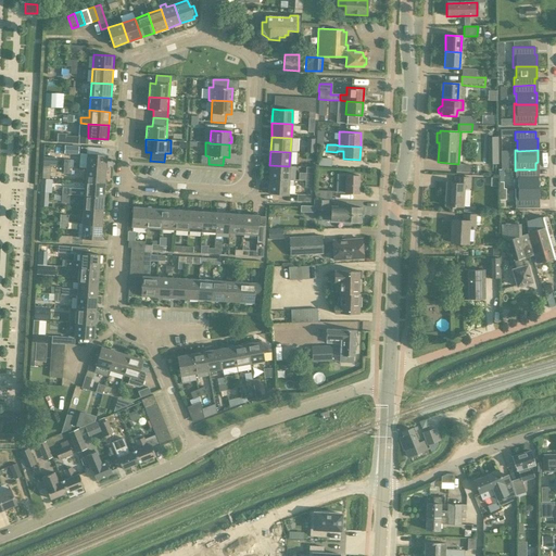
[(86,168),(105,169),(106,155),(87,153),(87,154),(80,154),(79,167),(86,167),(86,168)]
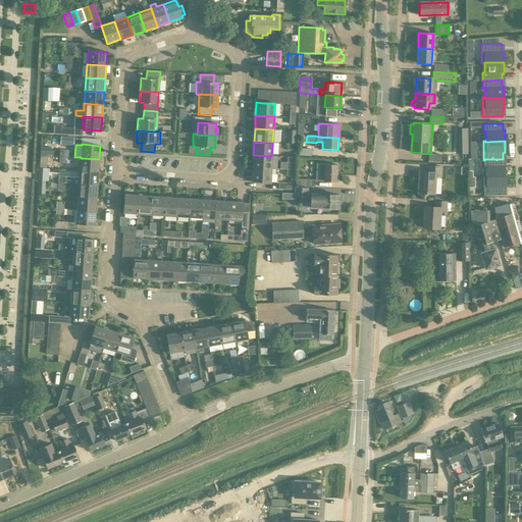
[(467,154),(467,144),(458,144),(458,154),(467,154)]
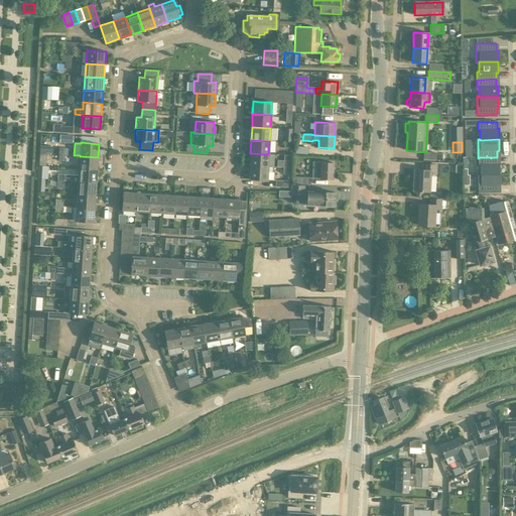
[(435,153),(423,152),(422,159),(435,160),(435,153)]
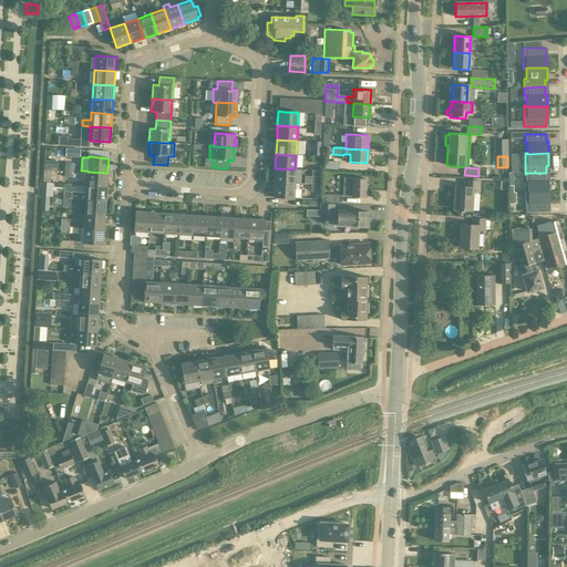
[(275,168),(274,183),(295,184),(295,169),(275,168)]
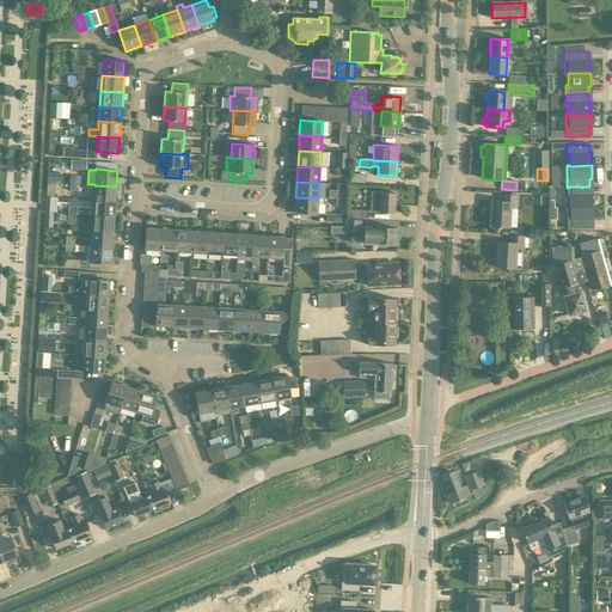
[(342,199),(342,191),(346,191),(346,184),(336,183),(335,199),(342,199)]
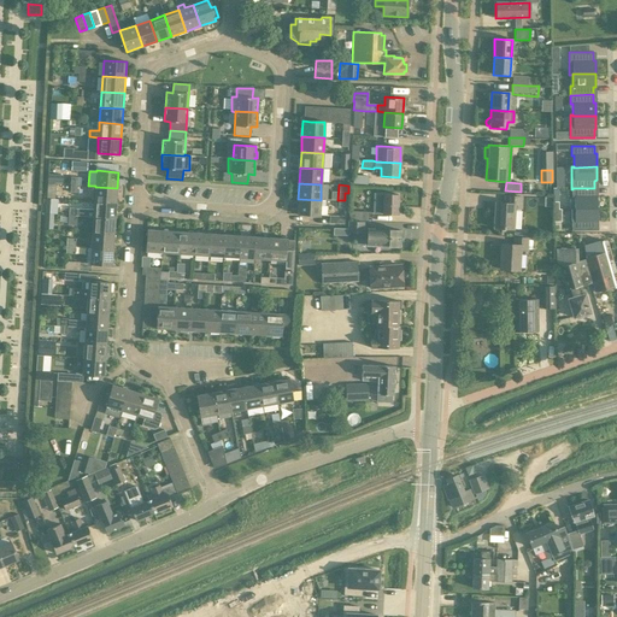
[(94,201),(117,204),(117,188),(95,187),(94,201)]
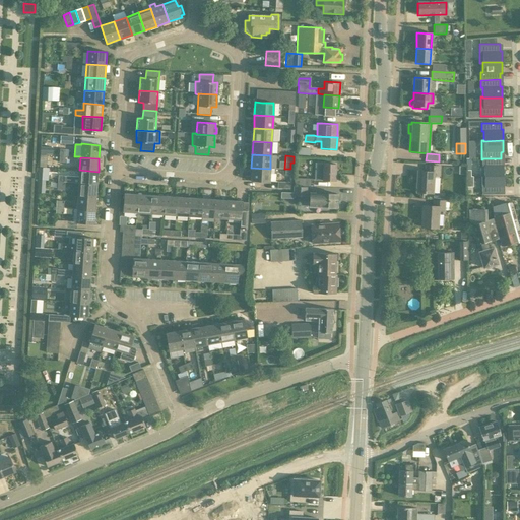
[(482,158),(482,159),(482,167),(483,167),(484,176),(503,176),(503,165),(501,165),(501,158),(482,158)]
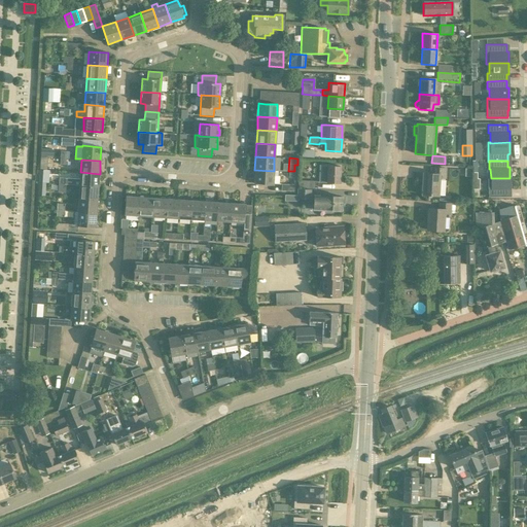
[(319,182),(339,183),(340,167),(319,166),(319,182)]
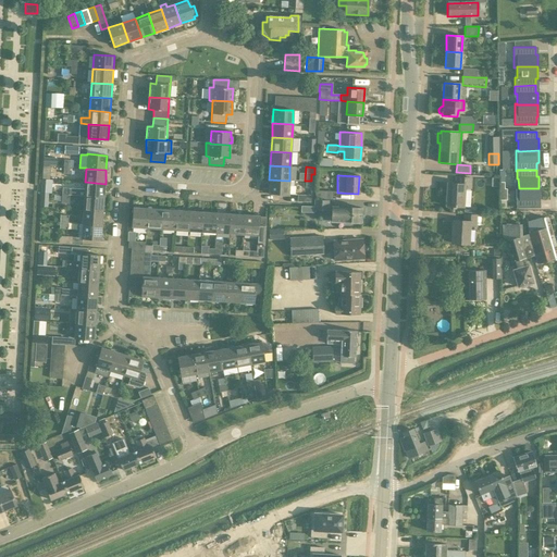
[(463,197),(463,189),(470,189),(470,178),(458,177),(457,185),(447,184),(445,206),(462,207),(469,207),(470,198),(463,197)]
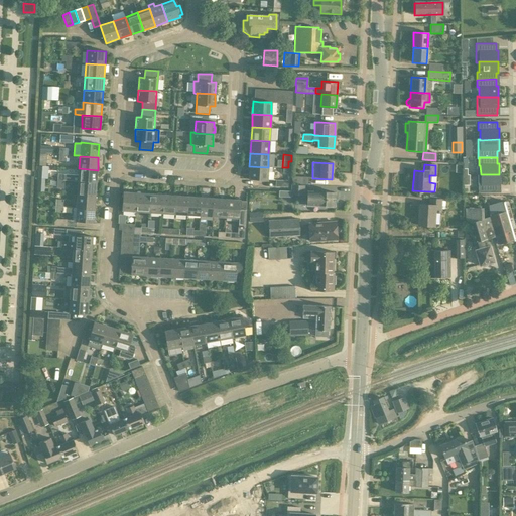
[(268,167),(249,166),(248,179),(267,180),(267,172),(271,172),(271,167),(268,167)]
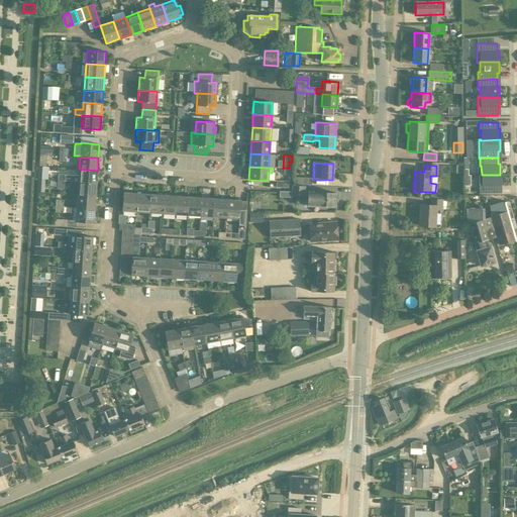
[(78,182),(97,184),(98,171),(79,169),(78,182)]
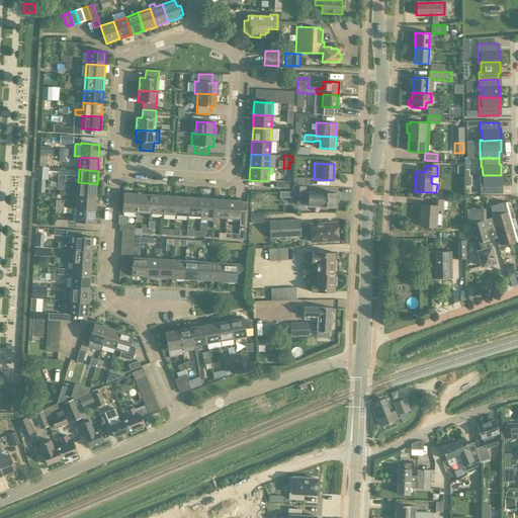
[(502,185),(501,175),(483,175),(480,175),(480,193),(500,193),(500,186),(502,186),(502,185)]
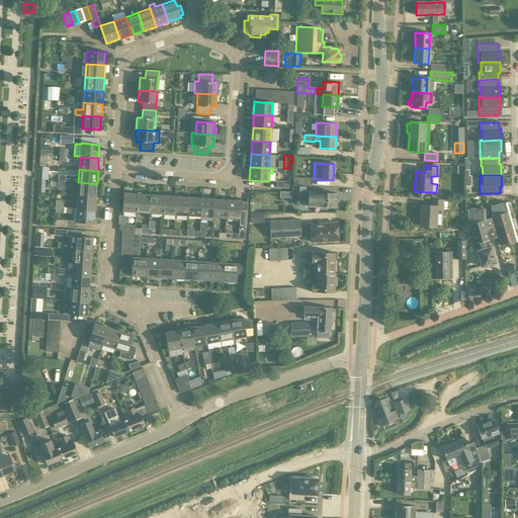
[(292,185),(309,185),(309,178),(292,177),(292,185)]
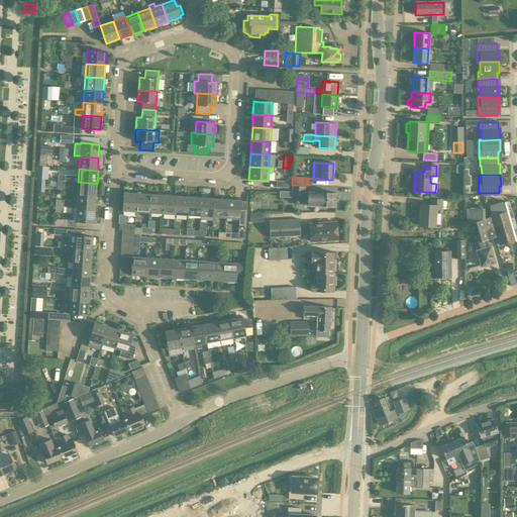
[(77,195),(96,196),(97,184),(78,182),(77,195)]
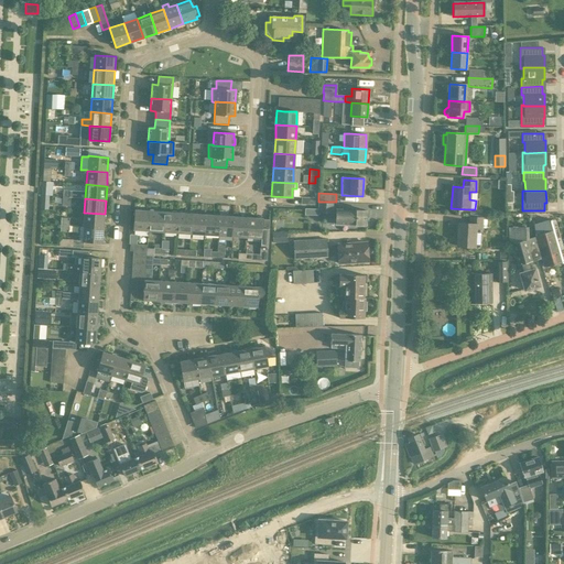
[(317,209),(304,208),(304,215),(316,215),(316,213),(333,214),(333,203),(318,203),(317,209)]
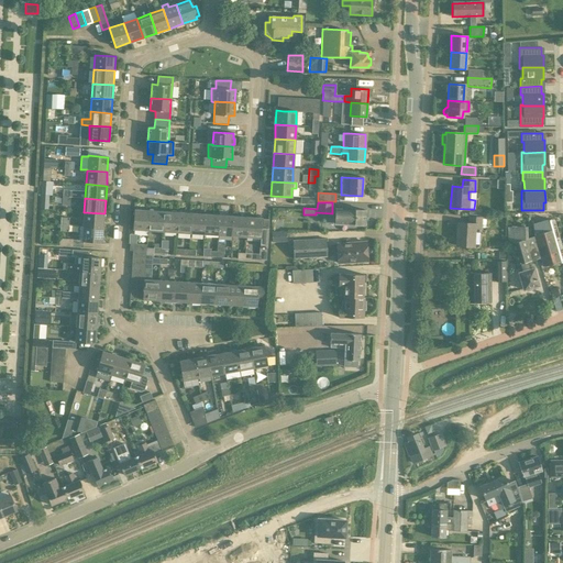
[(133,230),(147,231),(148,210),(134,209),(133,230)]
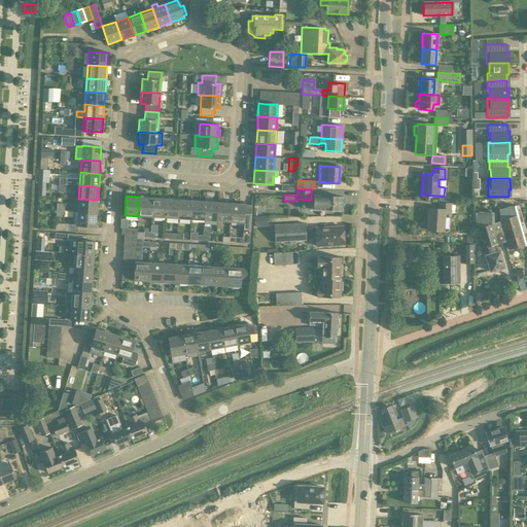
[(342,197),(313,196),(313,209),(342,210),(342,197)]
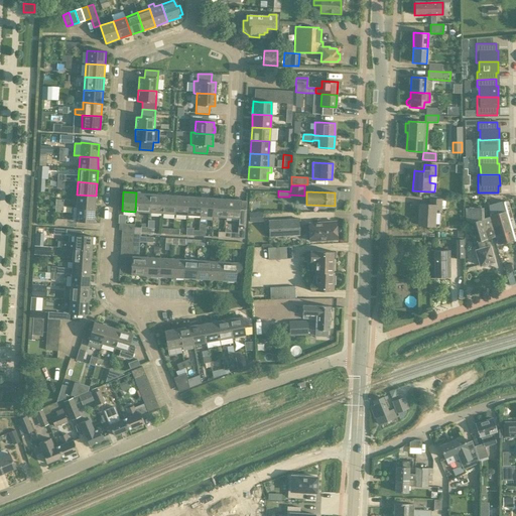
[(136,192),(135,212),(148,213),(149,194),(136,192)]
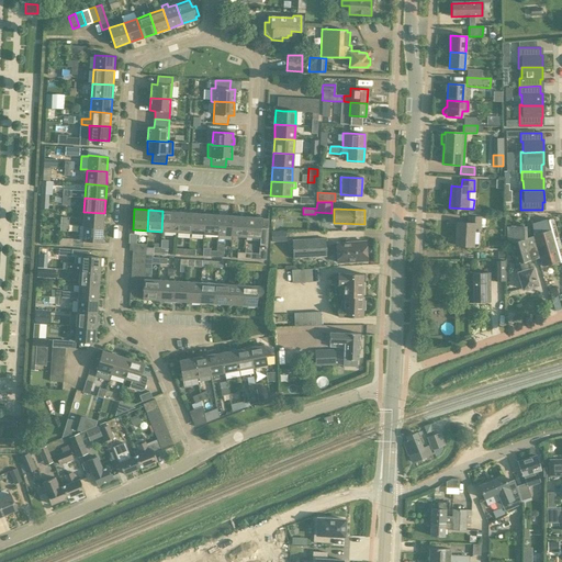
[(163,211),(161,232),(175,233),(176,212),(163,211)]
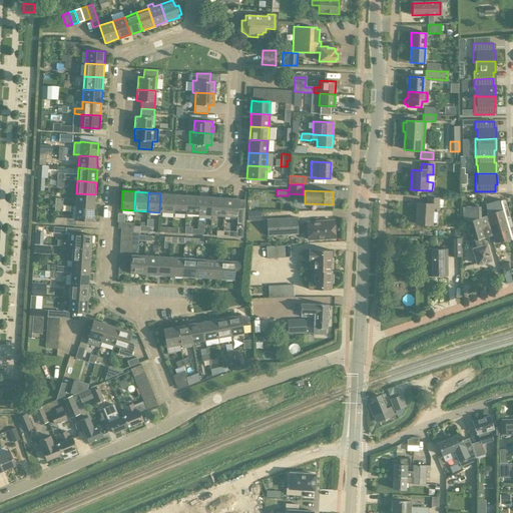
[(76,193),(75,206),(94,207),(95,194),(76,193)]
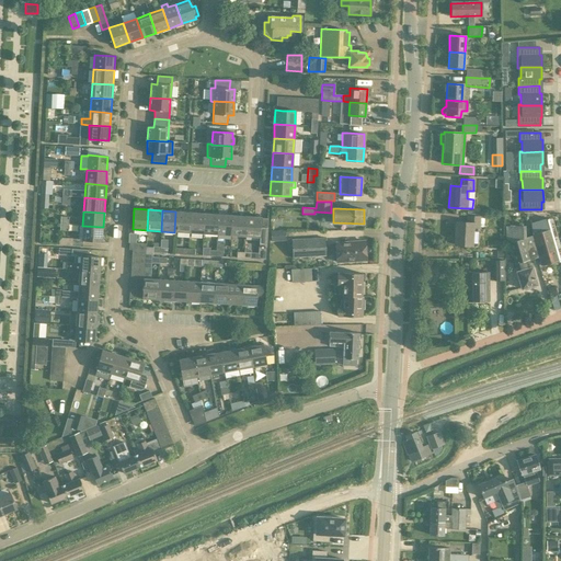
[(175,212),(174,232),(189,233),(191,213),(175,212)]
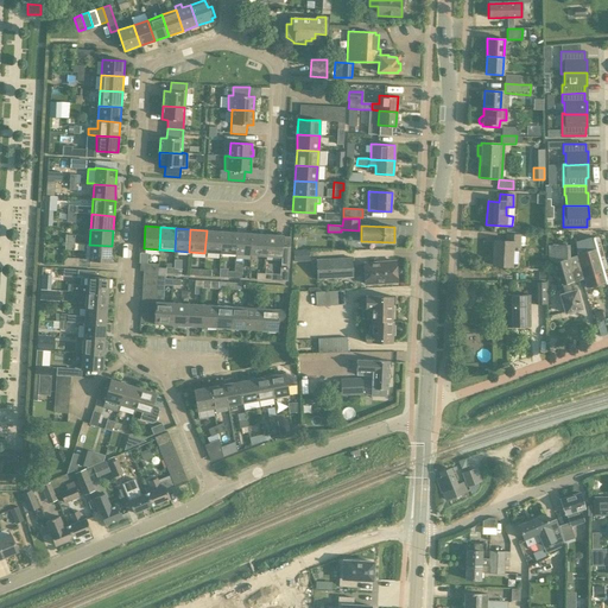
[(207,230),(204,253),(220,254),(221,232),(207,230)]
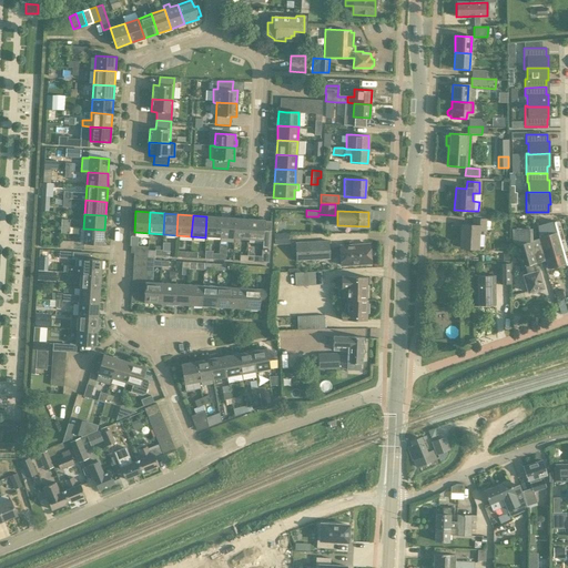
[(206,216),(205,237),(220,237),(221,217),(206,216)]
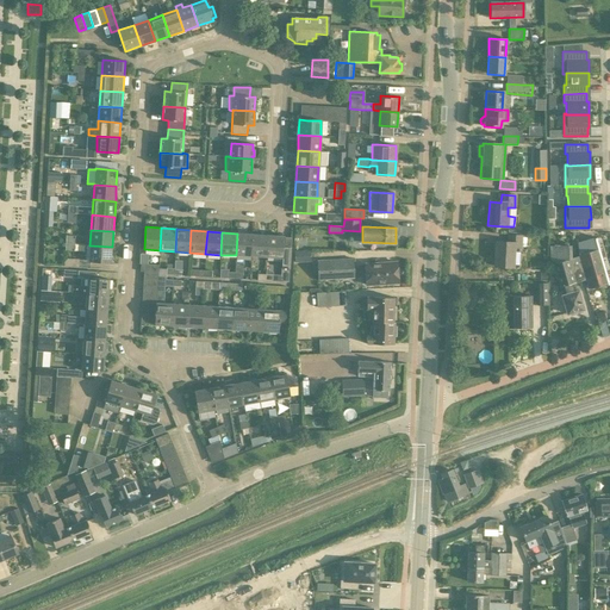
[(237,234),(236,255),(250,256),(253,235),(237,234)]
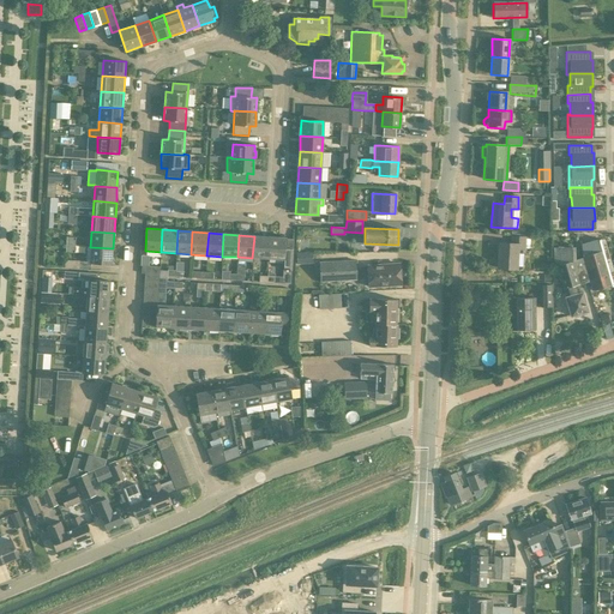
[(268,259),(270,236),(254,236),(252,258),(268,259)]
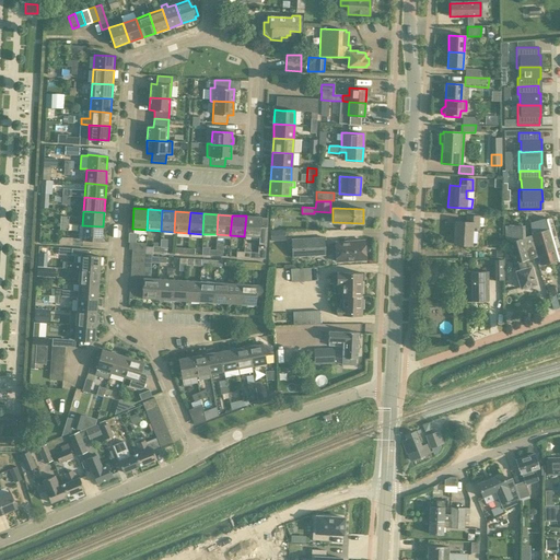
[(257,253),(243,252),(243,258),(257,258),(265,259),(265,246),(266,246),(267,226),(259,226),(260,217),(246,216),(244,236),(258,237),(257,246),(258,246),(257,253)]
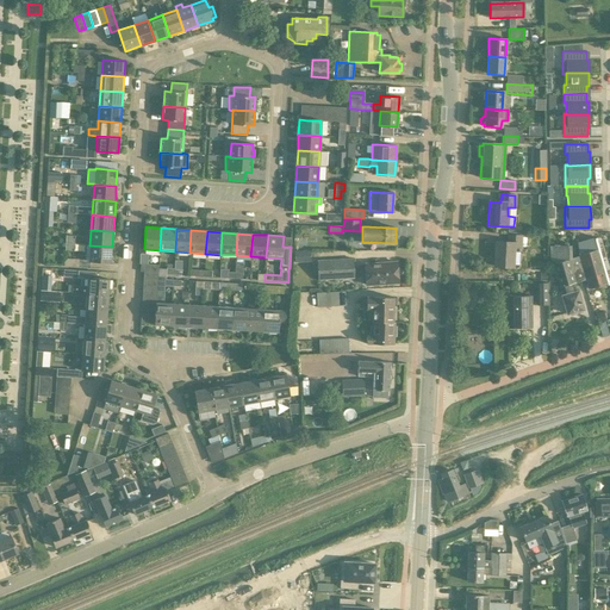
[(512,268),(514,248),(521,248),(522,247),(526,247),(526,237),(522,237),(522,235),(506,235),(506,242),(496,242),(493,267),(512,268)]
